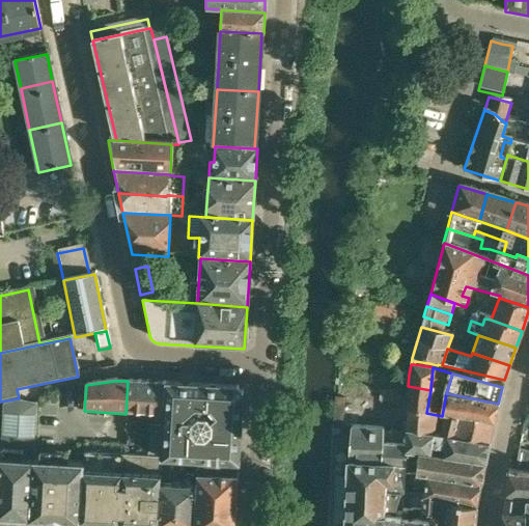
[(128,381),(126,414),(162,416),(164,385),(165,383),(128,381)]
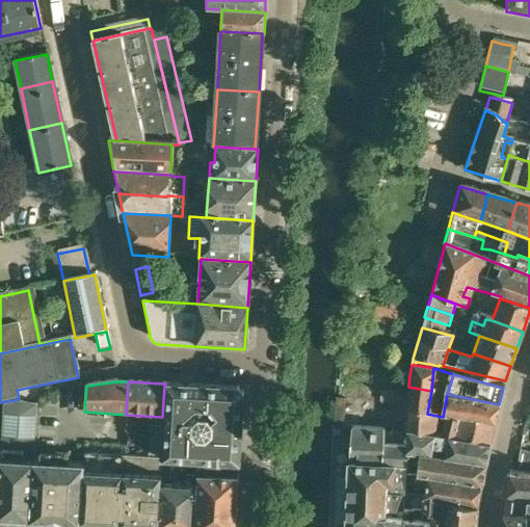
[(161,429),(161,470),(199,471),(199,474),(237,476),(242,396),(236,390),(164,386),(162,417),(161,429)]
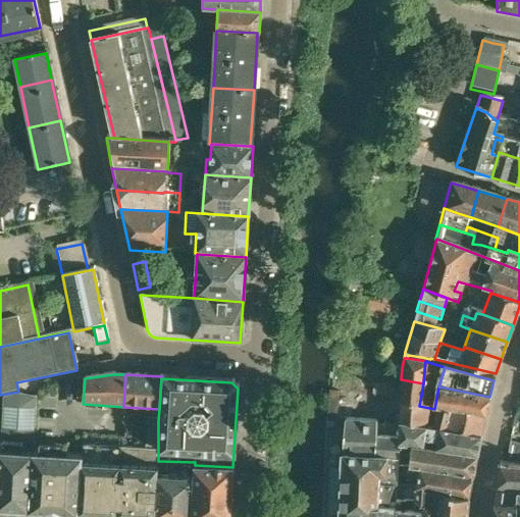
[(423,383),(401,379),(400,403),(419,406),(423,383)]
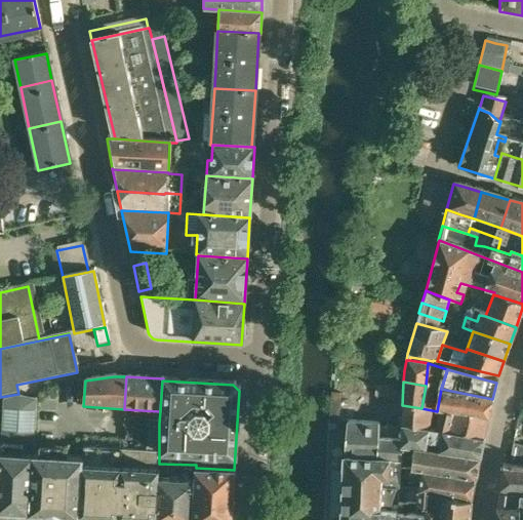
[(79,383),(28,385),(28,399),(80,396),(79,383)]
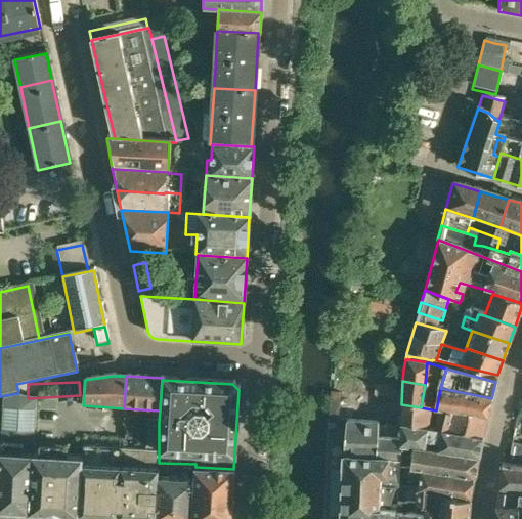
[(486,419),(491,398),(440,388),(436,411),(486,419)]
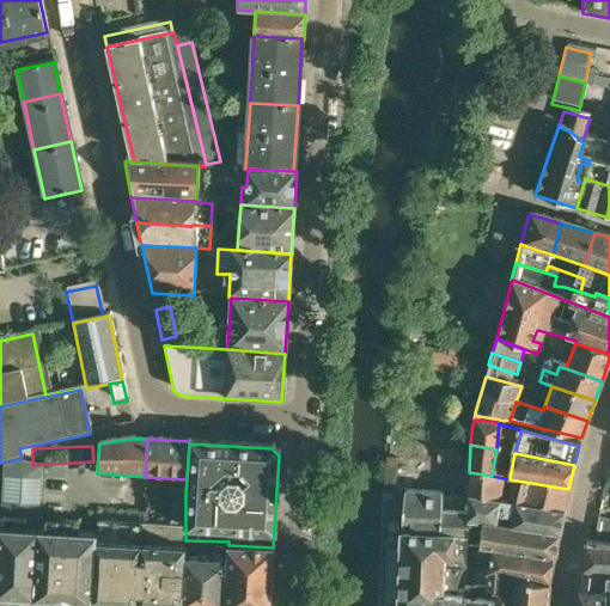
[(447,471),(456,471),(457,457),(449,457),(447,471)]
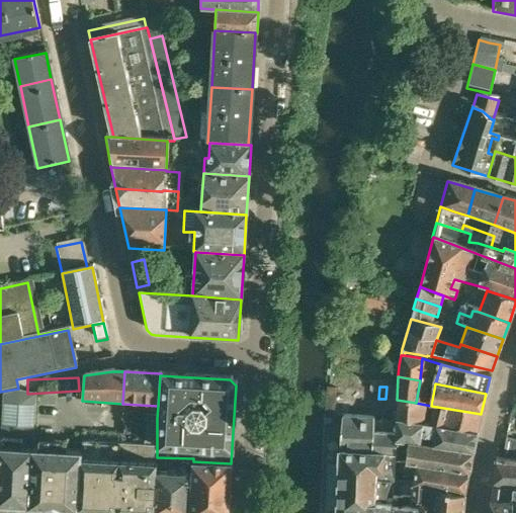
[(0,504),(29,506),(30,486),(31,449),(34,396),(18,393),(2,396),(0,430),(0,504)]
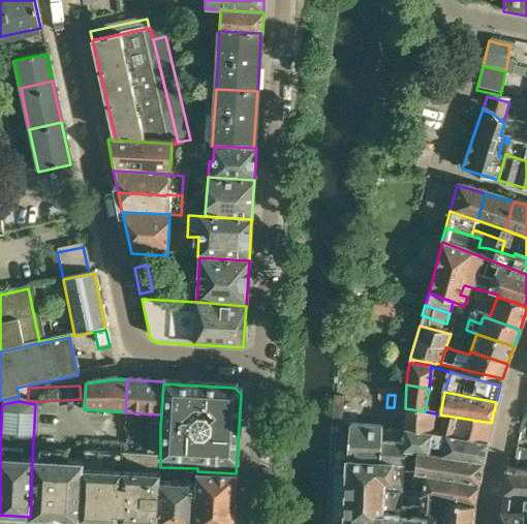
[(400,425),(399,435),(403,435),(404,430),(487,444),(491,425),(491,423),(440,414),(425,411),(405,408),(404,425),(400,425)]
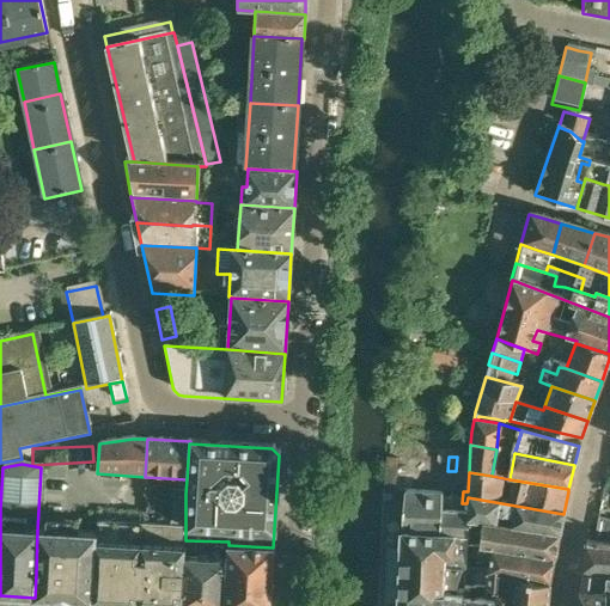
[(142,527),(139,604),(160,605),(182,605),(185,540),(185,494),(172,493),(171,528),(142,527)]
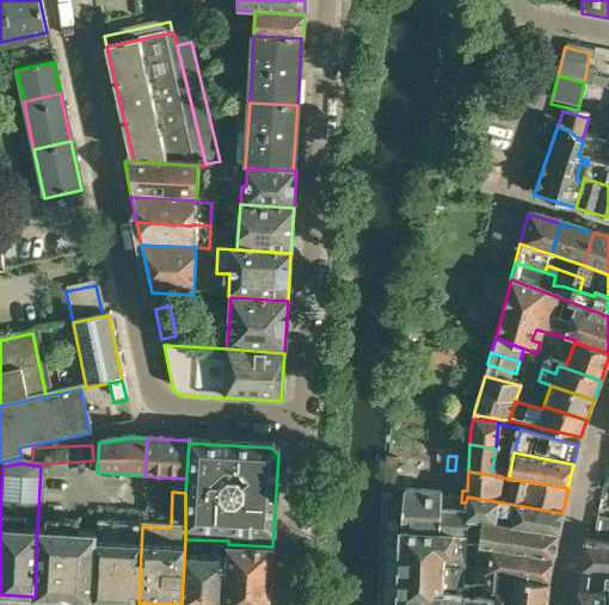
[(441,495),(403,493),(400,533),(465,537),(466,513),(440,511),(441,495)]
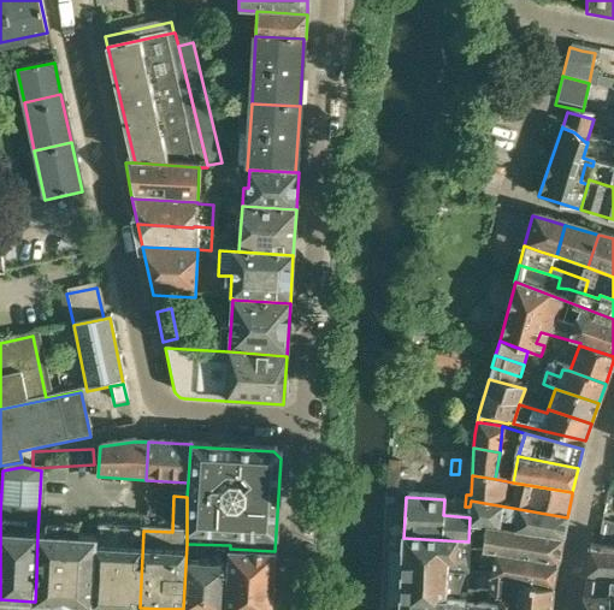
[(513,532),(562,540),(567,517),(471,501),(470,507),(470,517),(470,525),(490,528),(500,529),(501,521),(514,523),(513,532)]
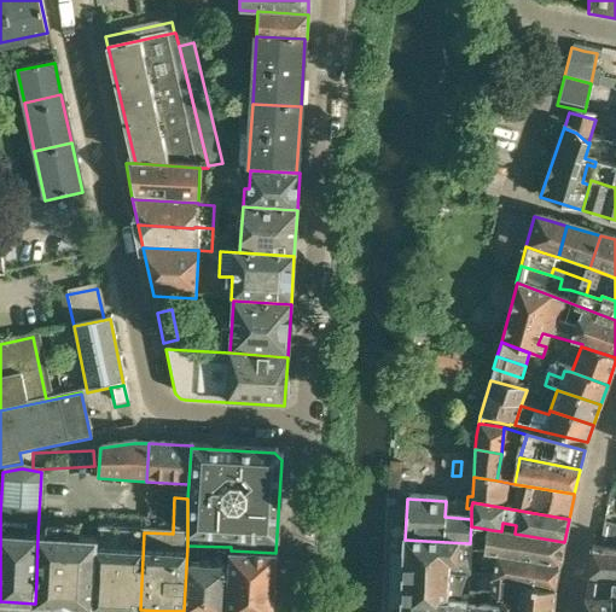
[(96,541),(93,607),(140,610),(144,532),(97,530),(96,541)]
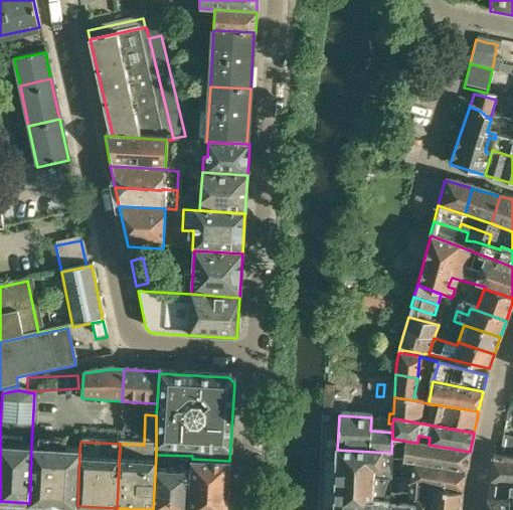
[(409,442),(406,463),(411,464),(421,465),(465,472),(470,452),(429,445),(417,443),(409,442)]
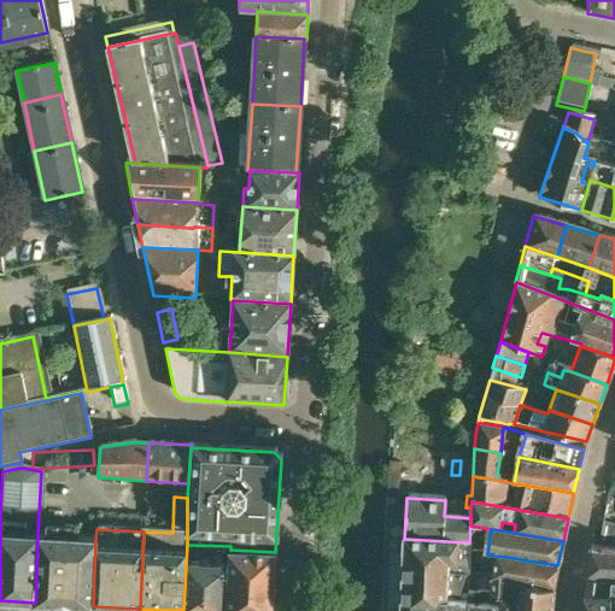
[(601,529),(597,550),(609,550),(613,532),(601,529)]
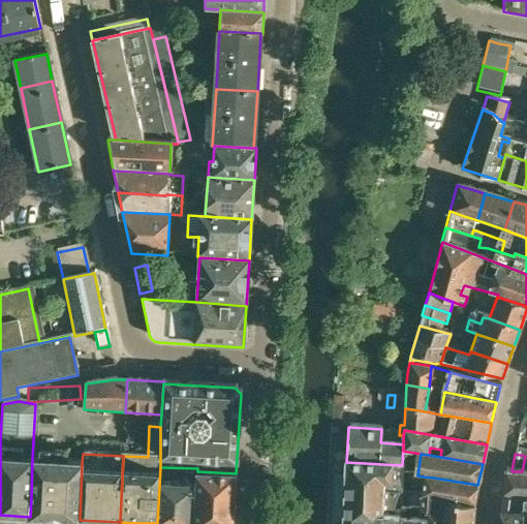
[(31,496),(30,517),(80,520),(82,463),(32,459),(31,496)]
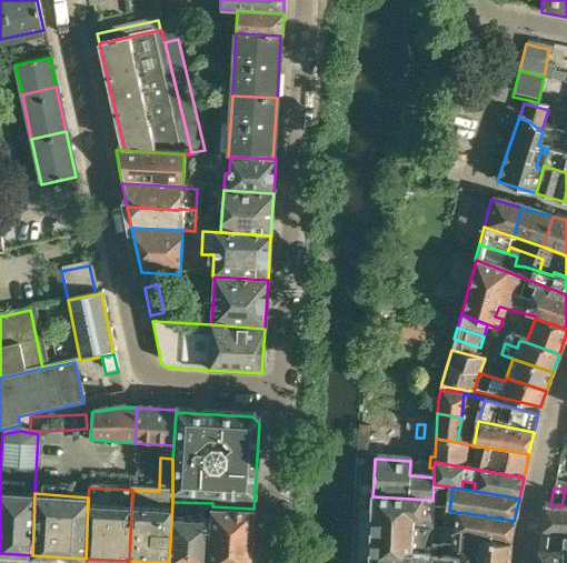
[(430,532),(433,500),(372,496),(368,562),(429,562),(429,558),(411,554),(413,531),(430,532)]
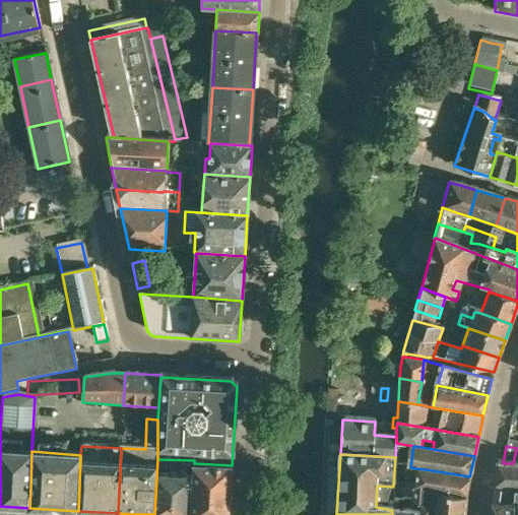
[(157,459),(154,514),(190,514),(194,463),(194,460),(157,459)]
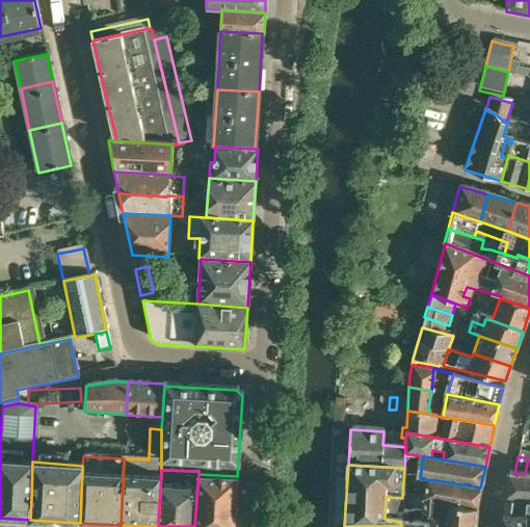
[(507,473),(504,501),(528,501),(529,501),(529,474),(525,474),(514,474),(507,473)]
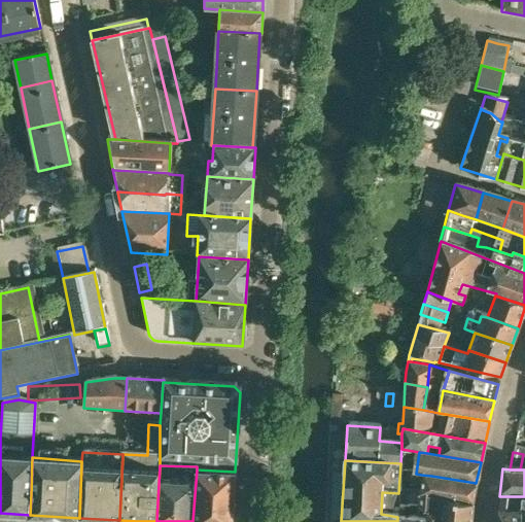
[(197,470),(193,521),(233,521),(236,472),(235,472),(197,470)]
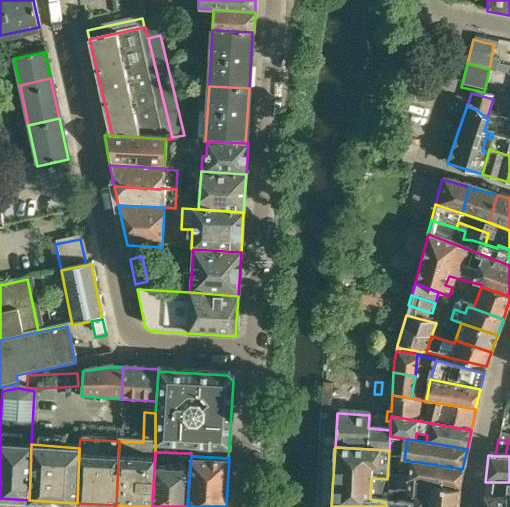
[(458,489),(462,469),(419,462),(416,482),(458,489)]
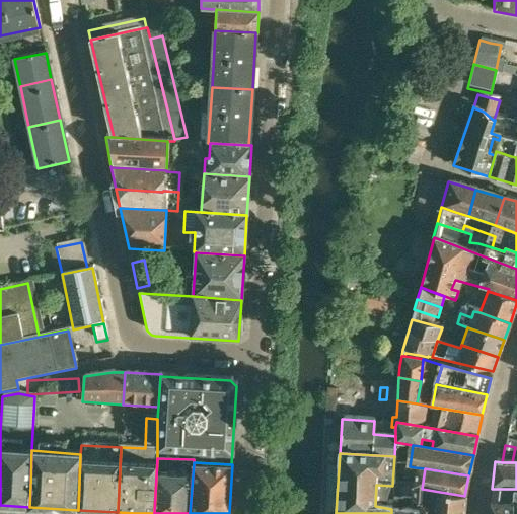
[(463,508),(464,496),(422,489),(419,504),(436,506),(463,508)]
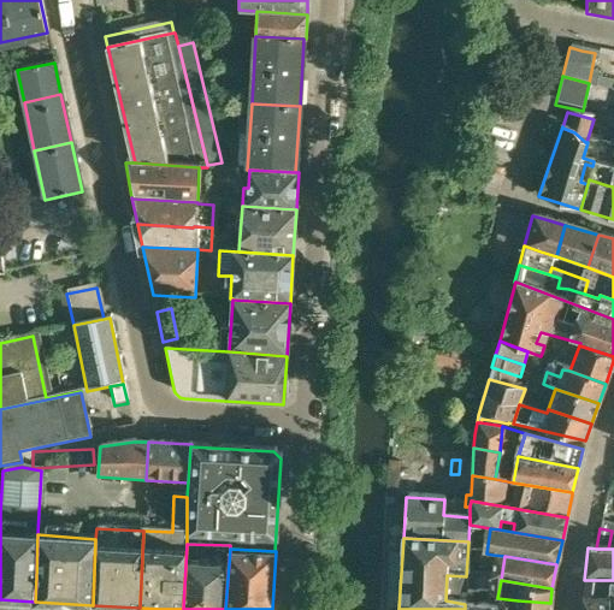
[(613,609),(613,580),(612,580),(584,580),(582,597),(582,609),(613,609)]
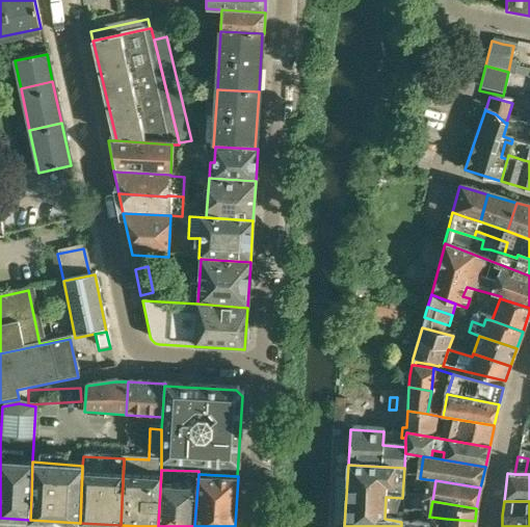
[(401,522),(401,526),(420,526),(420,523),(413,522),(414,515),(402,514),(402,522),(401,522)]
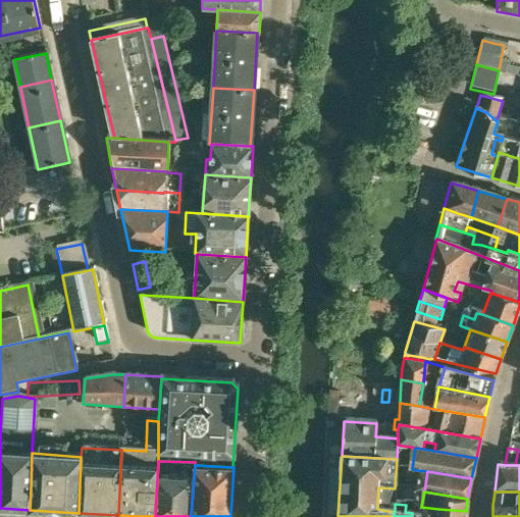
[(412,513),(412,516),(437,516),(438,509),(421,507),(421,514),(412,513)]
